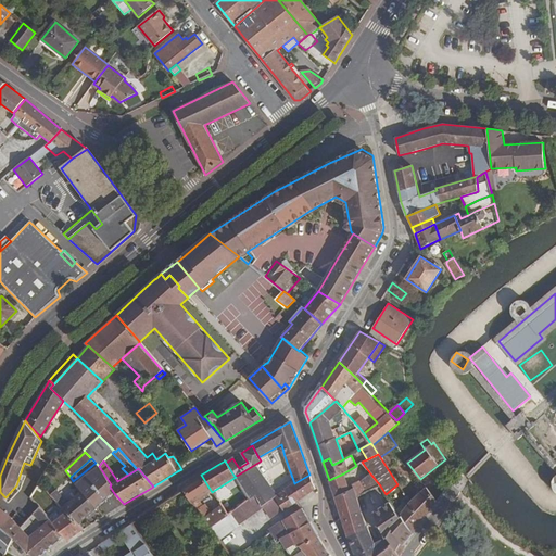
[(260,462),(254,465),(270,490),(276,485),(260,462)]
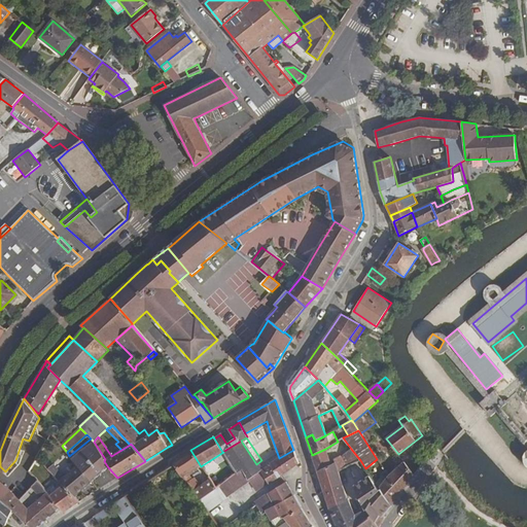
[(261,470),(256,464),(241,441),(222,452),(223,452),(237,473),(242,470),(248,480),(261,470)]
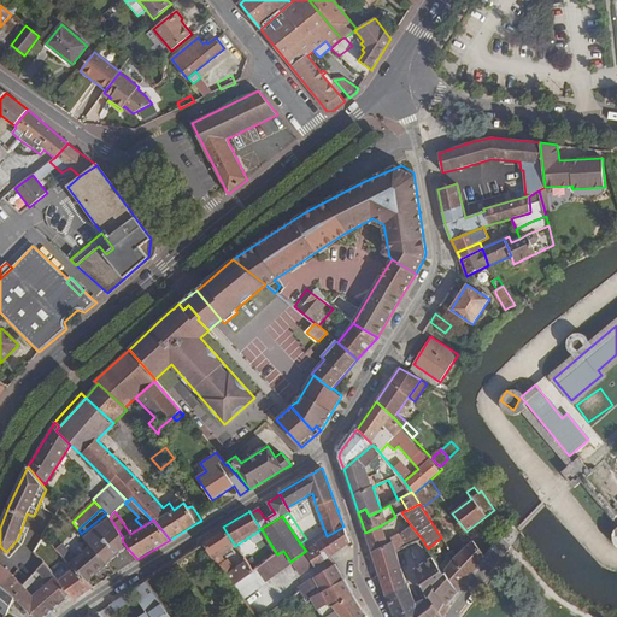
[(122,540),(123,538),(110,517),(84,538),(89,545),(107,564),(127,547),(122,540)]
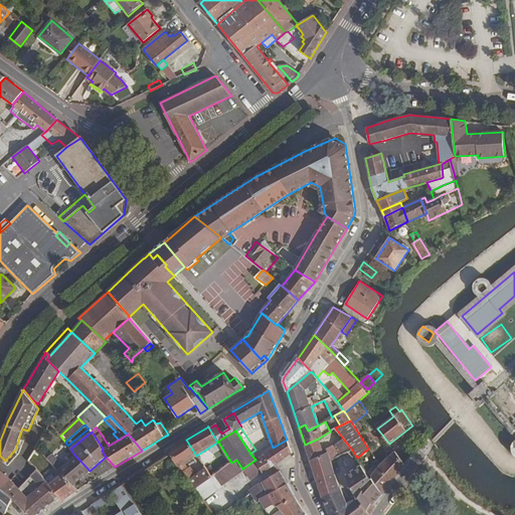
[(323,454),(318,439),(305,445),(310,461),(322,497),(341,489),(331,460),(328,452),(323,454)]
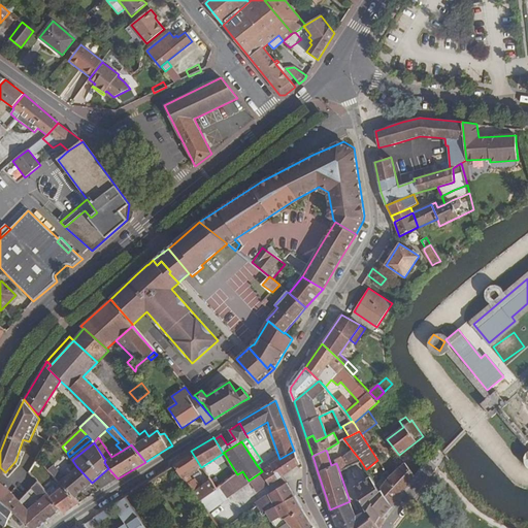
[(349,466),(361,461),(352,450),(342,457),(336,461),(336,463),(339,471),(349,466)]
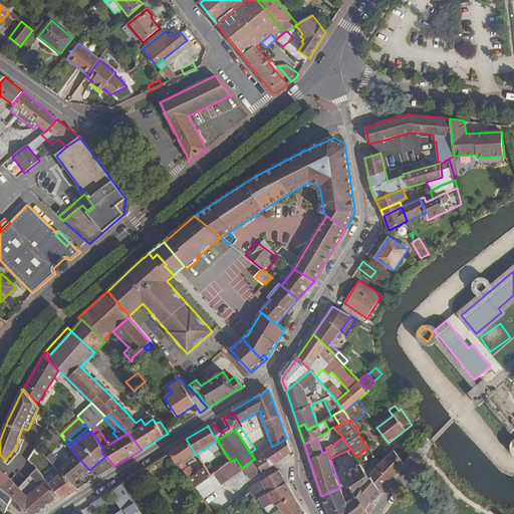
[(184,462),(196,455),(186,439),(168,450),(170,453),(177,466),(179,465),(184,462)]
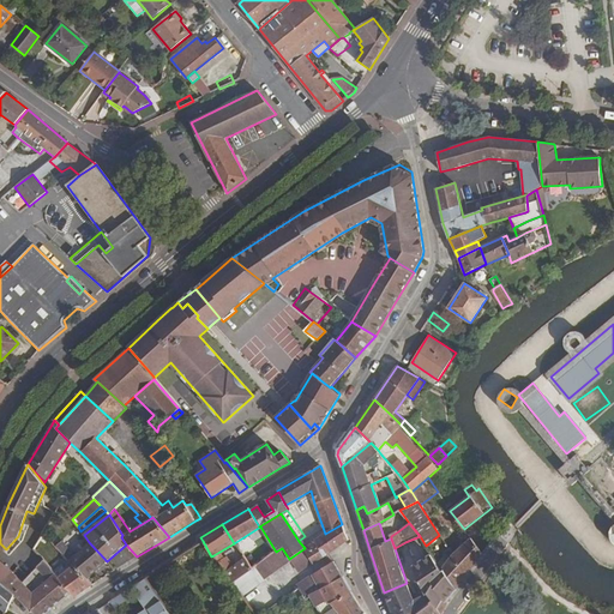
[(325,534),(319,537),(305,548),(314,563),(329,553),(349,540),(342,524),(325,534)]
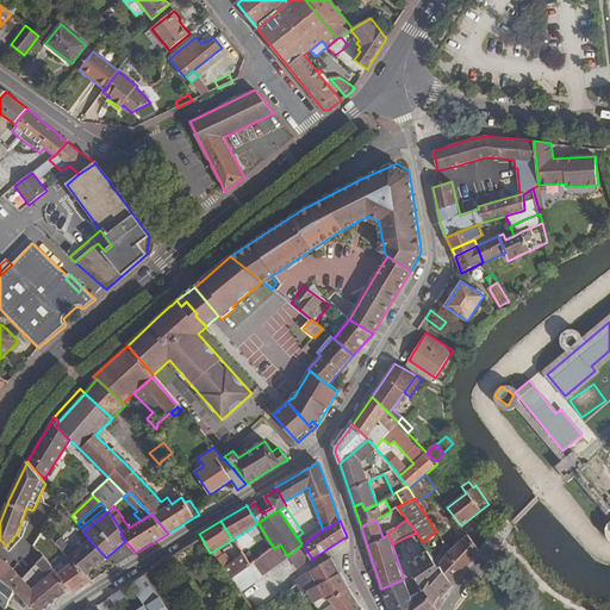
[(48,536),(43,531),(33,546),(39,552),(44,548),(42,546),(48,536)]
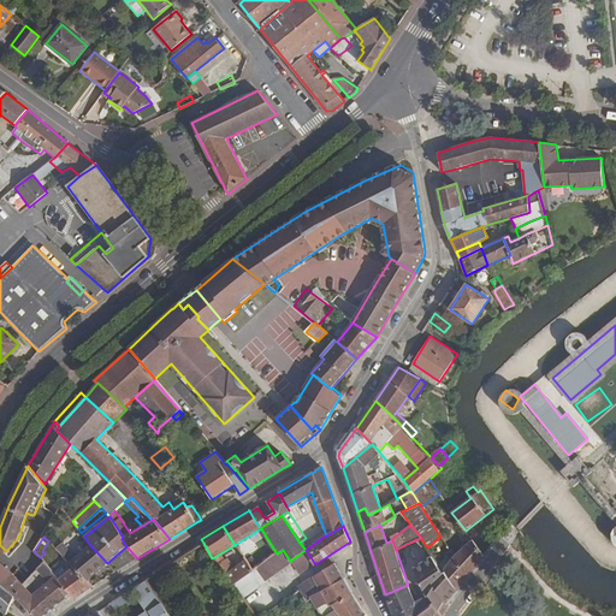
[(472,540),(455,556),(444,570),(445,572),(448,576),(457,591),(475,567),(484,556),(472,540)]
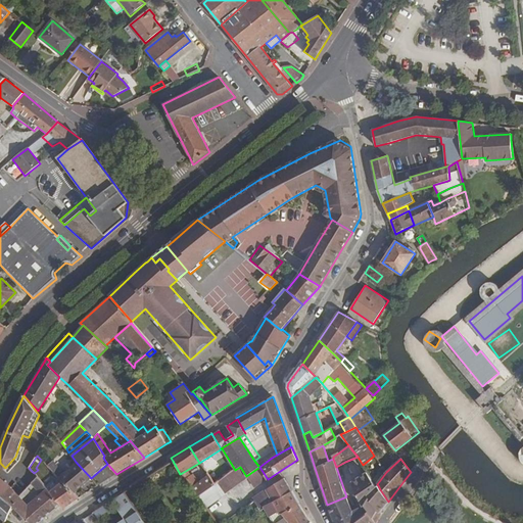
[(58,477),(63,473),(53,461),(47,466),(57,478),(58,477)]
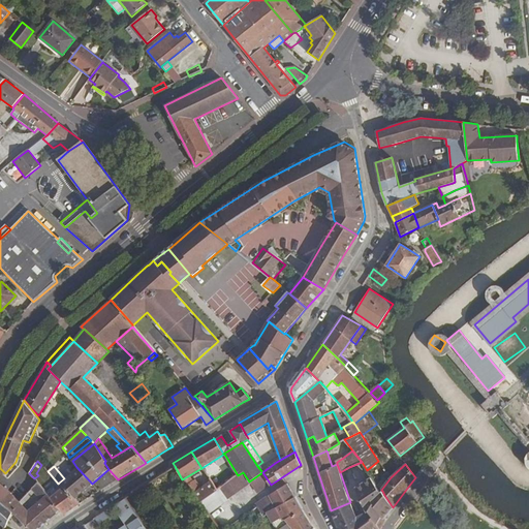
[(211,466),(204,471),(205,472),(211,481),(217,490),(219,488),(224,485),(217,474),(211,466)]
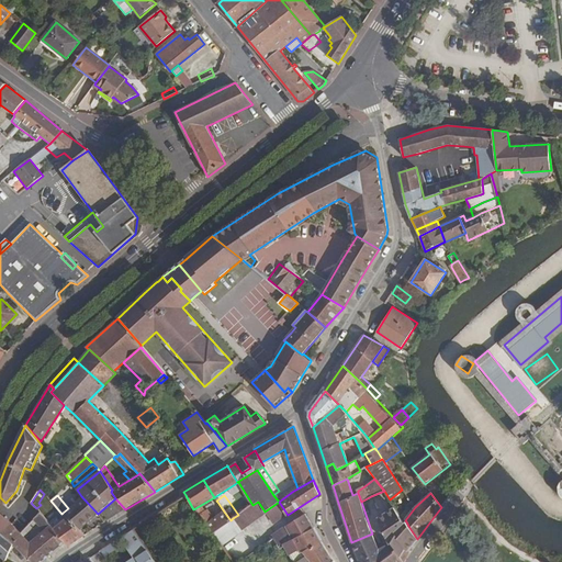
[(79,530),(98,514),(81,496),(68,508),(63,513),(67,517),(79,530)]
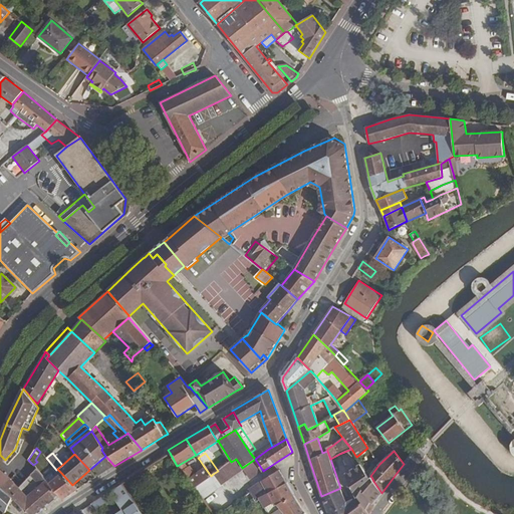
[(187,466),(199,459),(198,458),(196,455),(184,462),(187,466)]
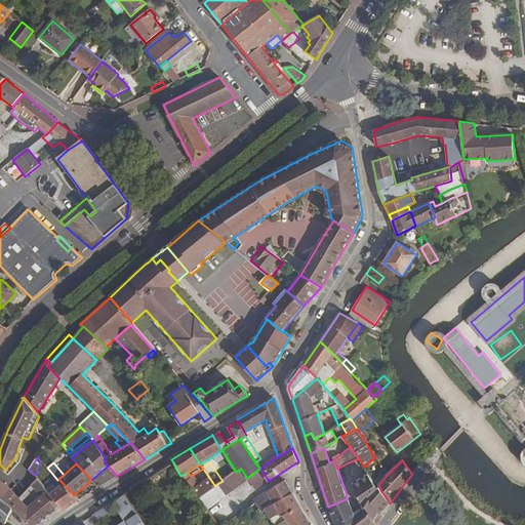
[(247,478),(241,469),(236,472),(223,481),(217,484),(226,495),(248,480),(247,478)]
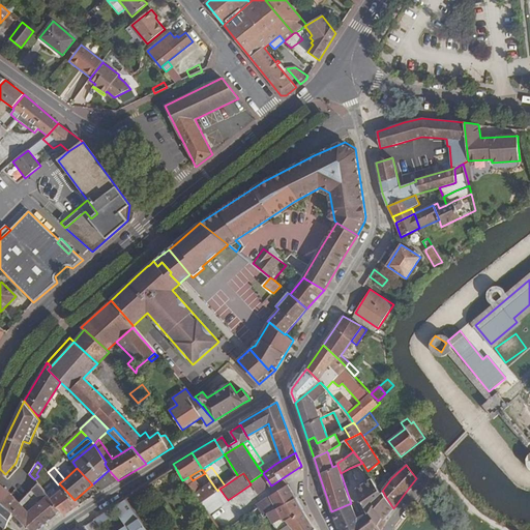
[(263,473),(249,482),(251,484),(257,495),(271,486),(263,473)]
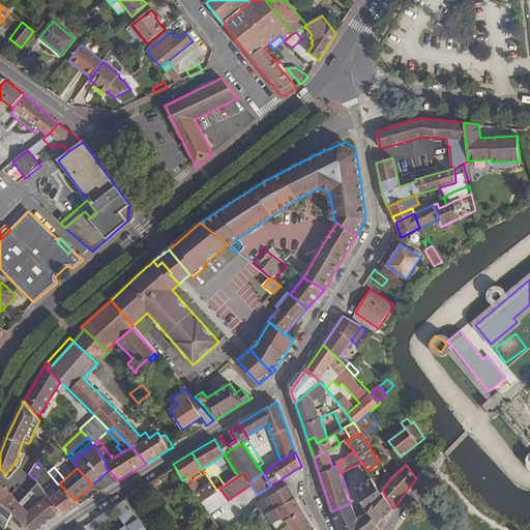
[(382,491),(391,478),(387,473),(383,477),(384,478),(378,488),(381,493),(383,492),(382,491)]
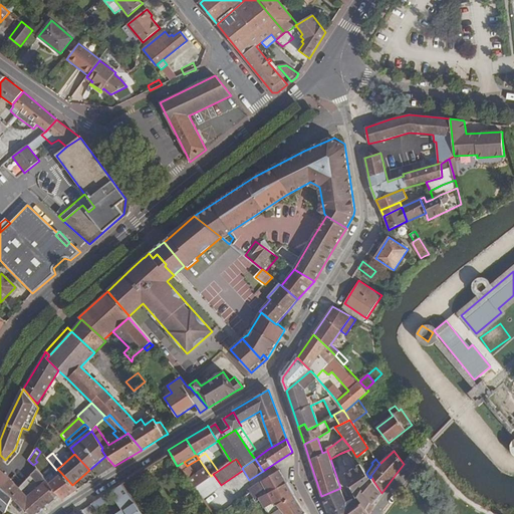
[(184,462),(179,465),(189,480),(194,477),(187,466),(184,462)]
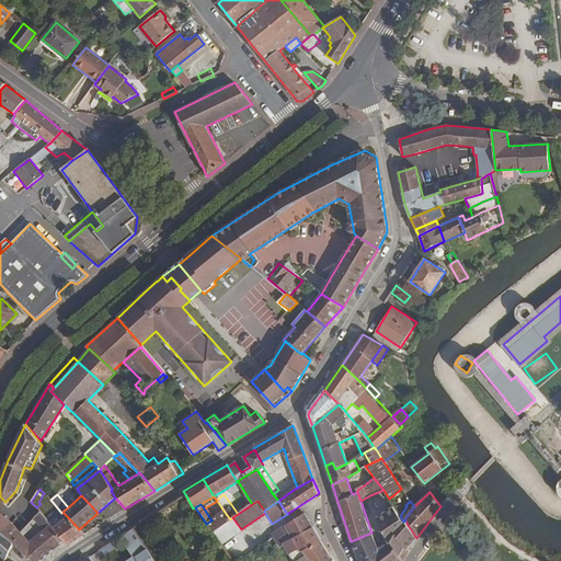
[(213,533),(230,519),(224,511),(212,521),(206,524),(213,533)]
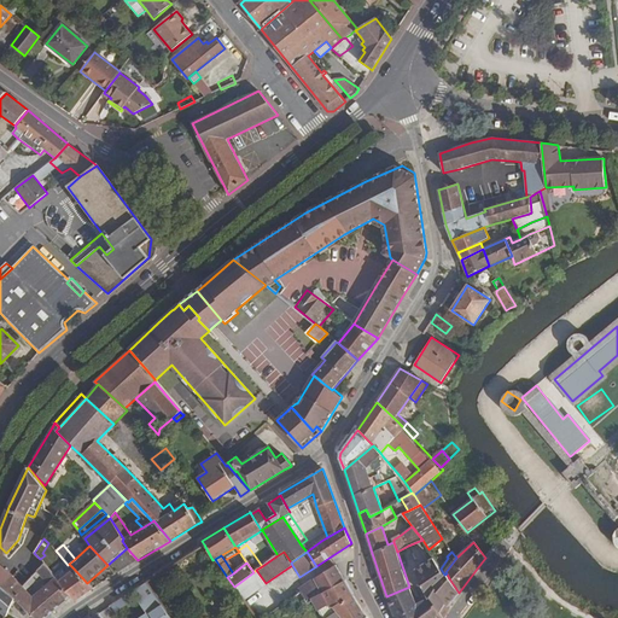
[(0,584),(12,596),(23,587),(13,576),(0,564),(0,584)]
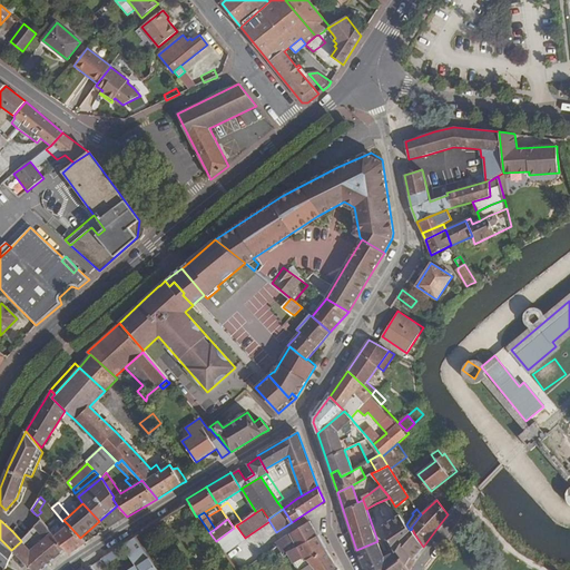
[(68,524),(64,520),(62,521),(58,524),(62,530),(68,524)]
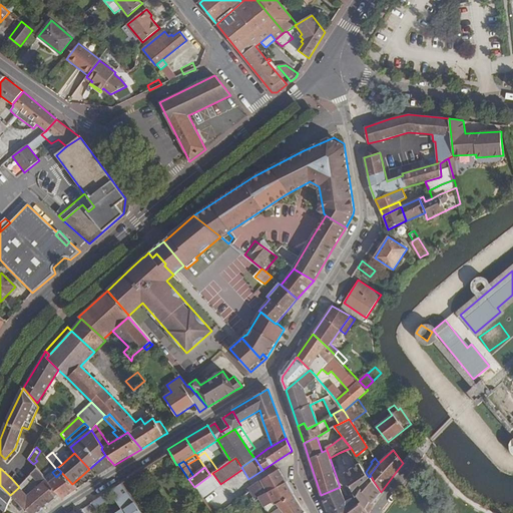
[(46,480),(45,478),(38,469),(19,487),(21,489),(33,478),(39,485),(46,480)]
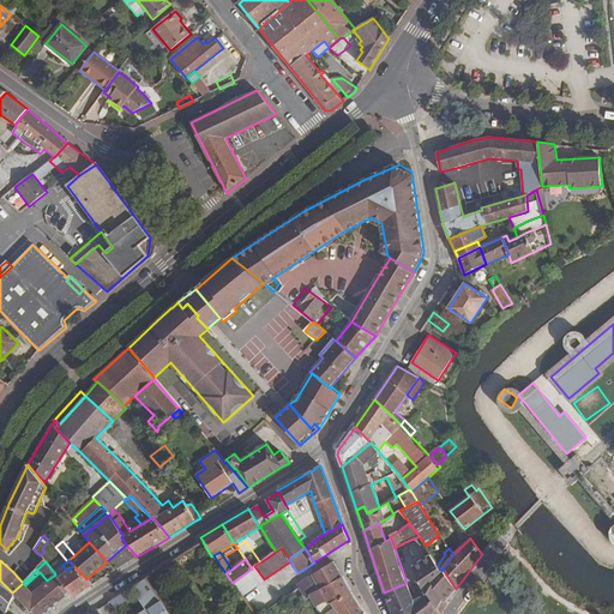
[(360,613),(363,612),(342,577),(333,561),(296,585),(299,588),(306,600),(311,596),(317,607),(319,612),(320,613),(360,613)]
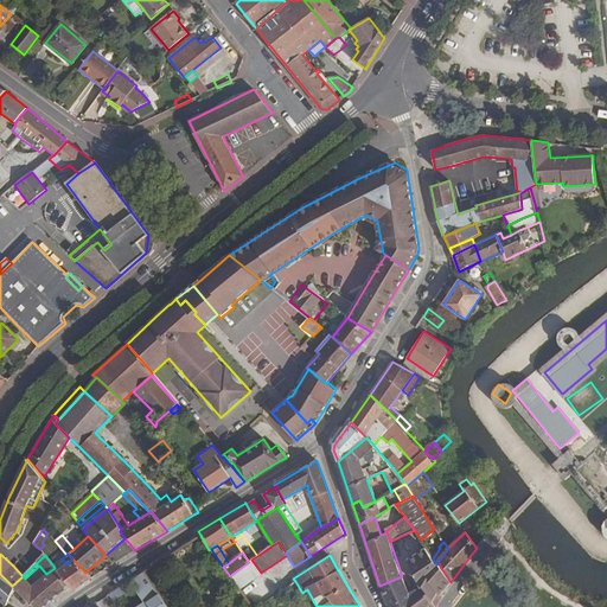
[(62,558),(53,566),(55,568),(57,572),(69,586),(74,590),(91,579),(85,573),(72,558),(66,564),(62,558)]
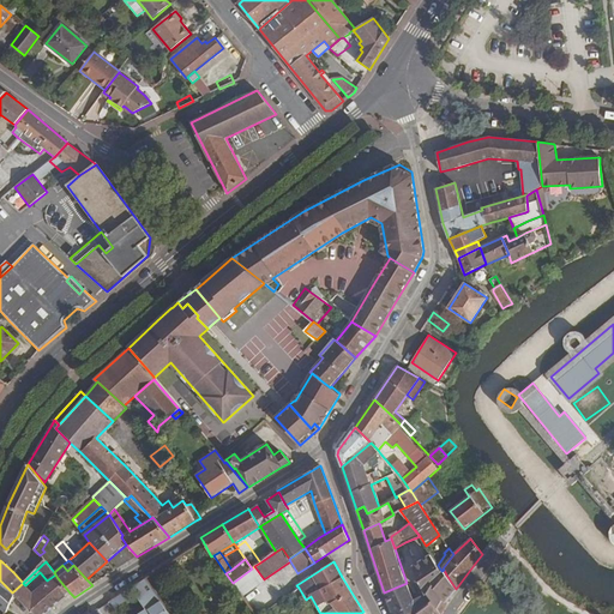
[(31,612),(32,613),(43,613),(70,593),(58,578),(55,575),(47,581),(32,593),(25,585),(23,583),(12,593),(14,595),(31,612)]
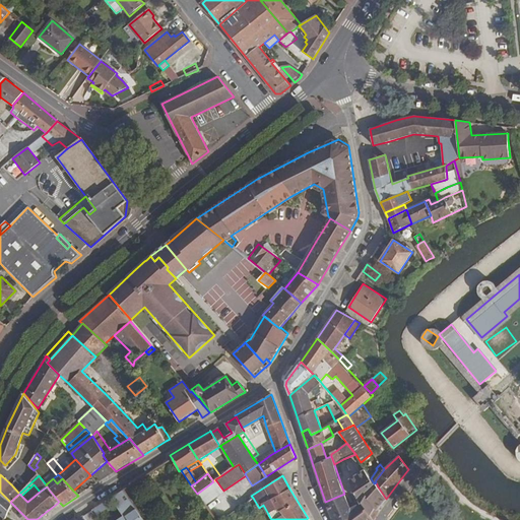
[(377,510),(386,499),(378,486),(370,497),(363,502),(363,503),(367,509),(371,515),(375,508),(377,510)]
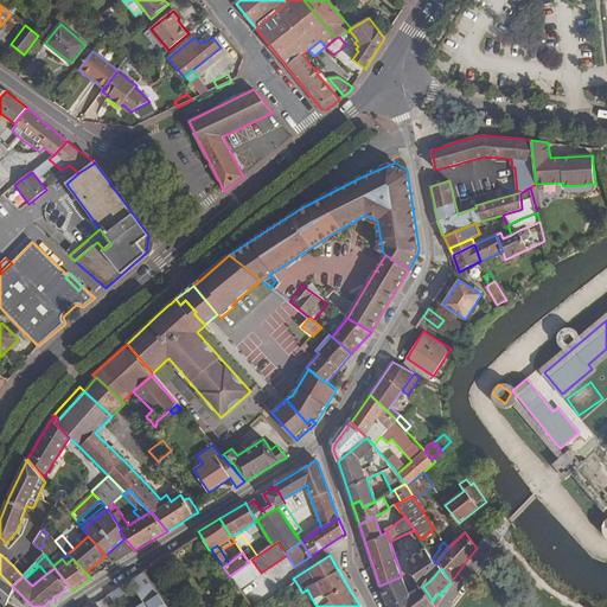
[(167,606),(144,572),(132,580),(135,585),(147,602),(140,606),(167,606)]
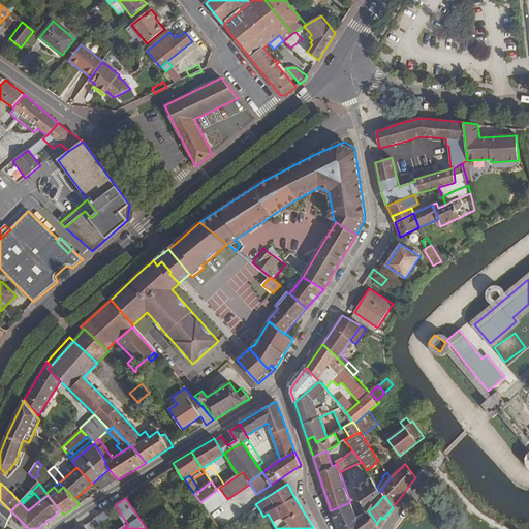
[(6,527),(12,512),(10,510),(0,500),(0,522),(2,525),(6,527)]
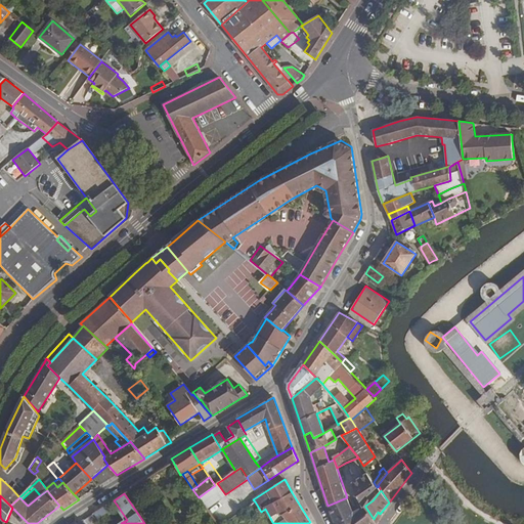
[(328,506),(335,523),(354,523),(369,513),(365,507),(353,513),(347,497),(328,506)]
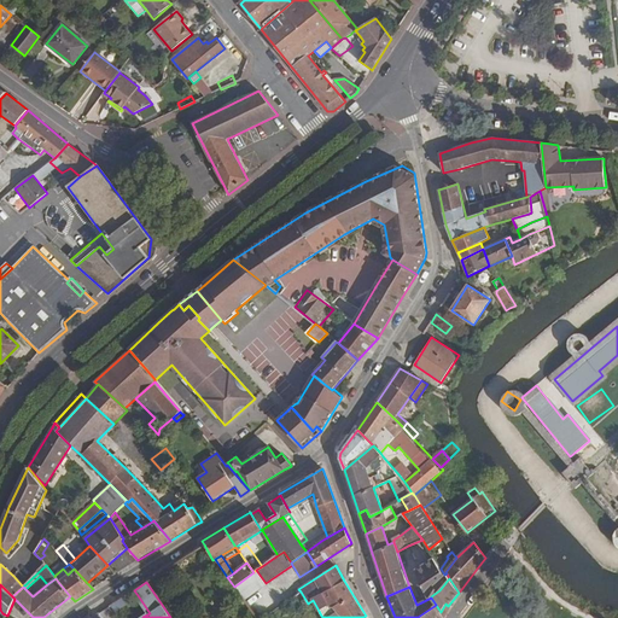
[(134,590),(118,600),(122,605),(138,595),(134,590)]
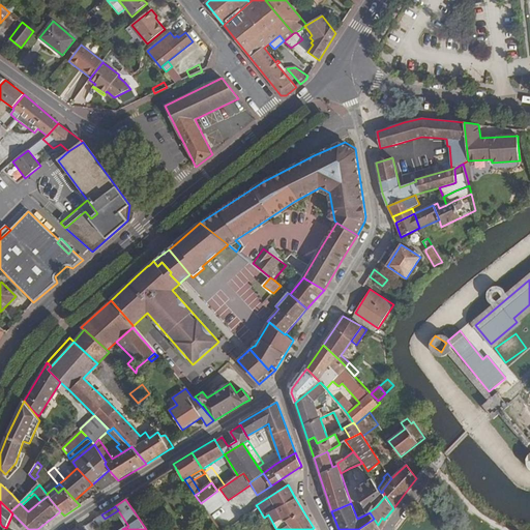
[(380,529),(378,525),(374,519),(358,529),(380,529)]
